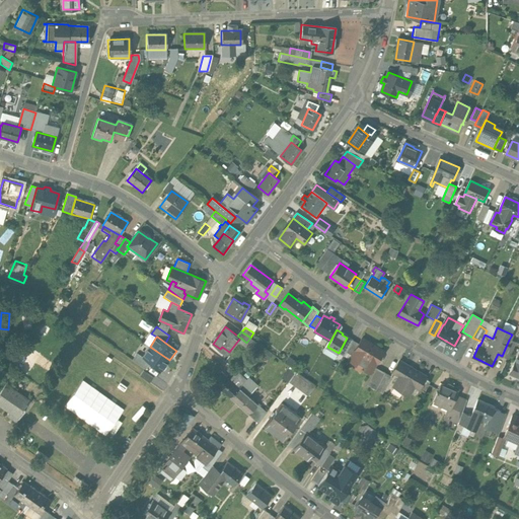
[(347,338),(339,353),(344,356),(346,352),(353,340),(347,338)]
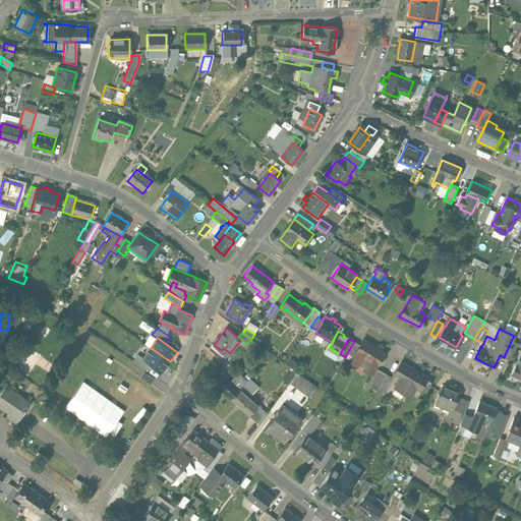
[(384,353),(362,340),(360,345),(353,357),(350,361),(357,365),(358,363),(365,368),(364,370),(371,374),(384,353)]
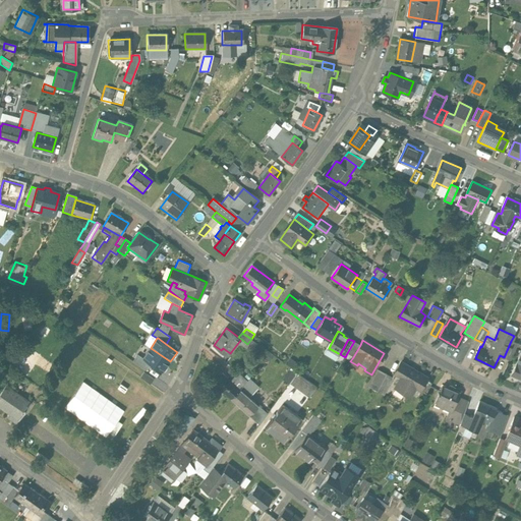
[(354,341),(347,353),(353,357),(360,345),(354,341)]
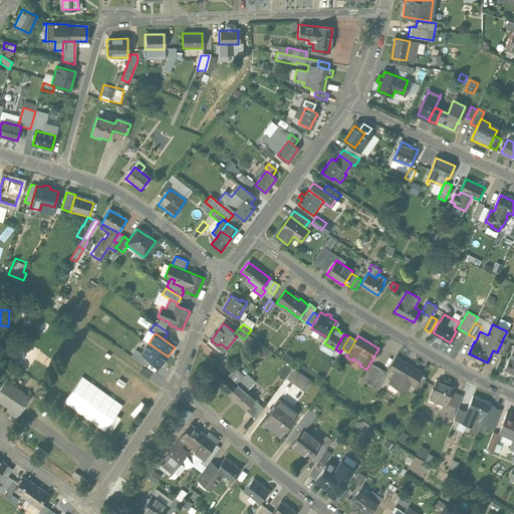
[(504,336),(497,352),(503,355),(511,339),(504,336)]
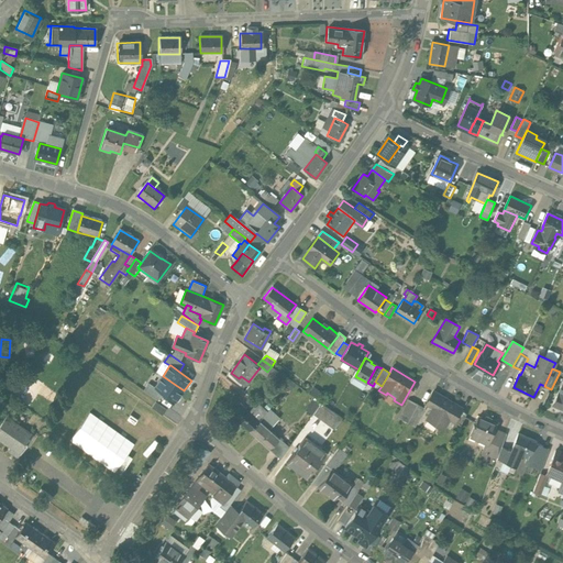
[(184,390),(163,376),(155,387),(164,394),(177,401),(184,390)]
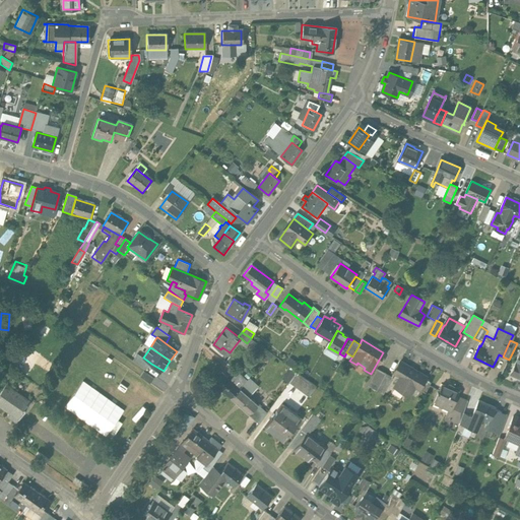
[(519,352),(510,374),(519,379),(519,352)]
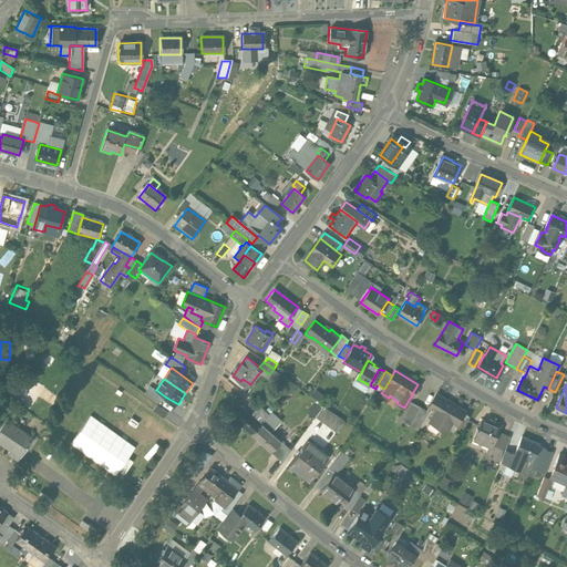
[(156,390),(151,385),(146,393),(161,403),(165,397),(156,390)]
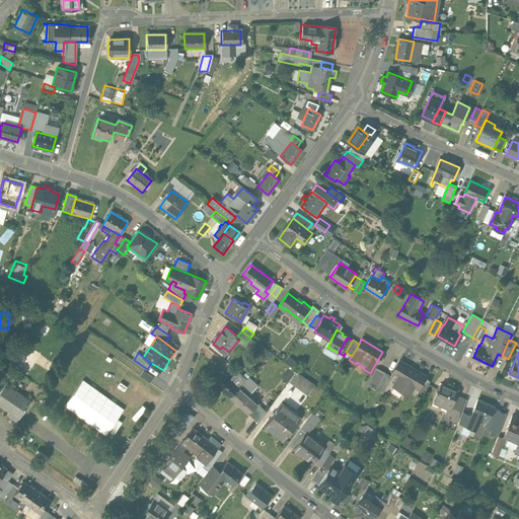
[(425,376),(398,361),(391,373),(398,377),(392,386),(408,395),(414,386),(418,388),(424,378),(425,376)]
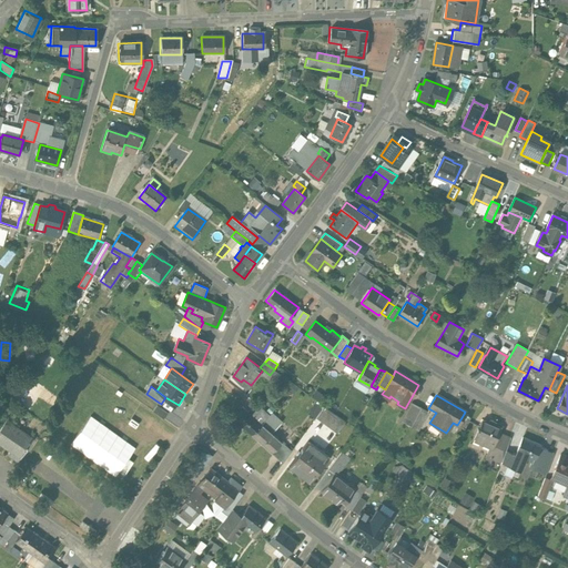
[(411,404),(402,422),(412,427),(421,408),(411,404)]
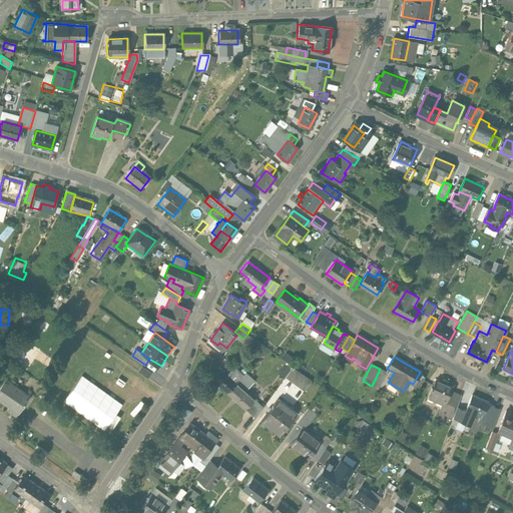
[(152,374),(142,367),(139,372),(148,379),(152,374)]
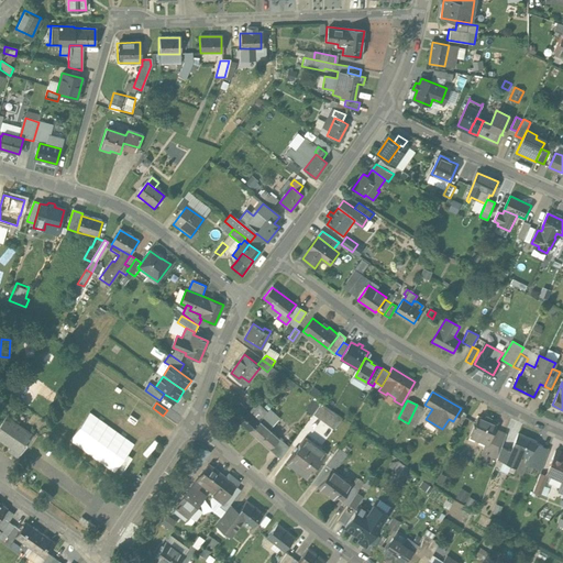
[(266,410),(265,410),(268,414),(272,410),(275,405),(273,403),(266,410)]
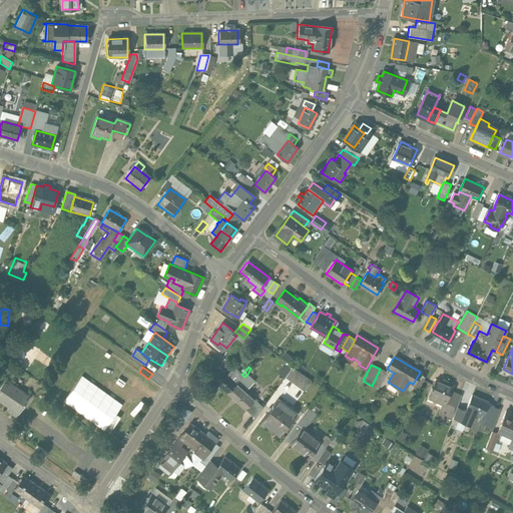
[(229,377),(219,368),(210,377),(229,394),(244,377),(241,374),(242,374),(236,369),(229,377)]
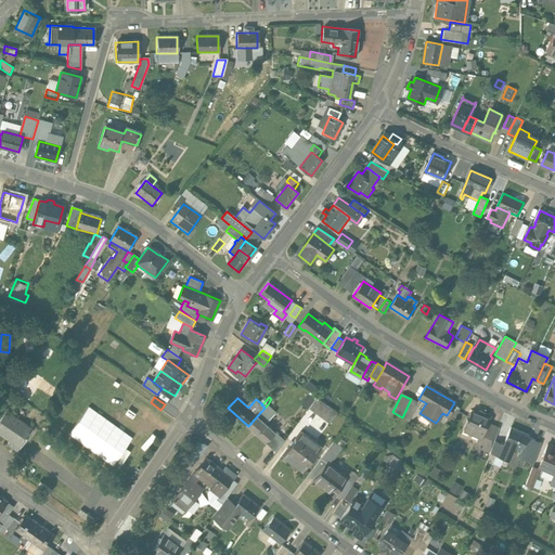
[(338,413),(319,399),(318,401),(315,400),(309,409),(331,424),(338,413)]
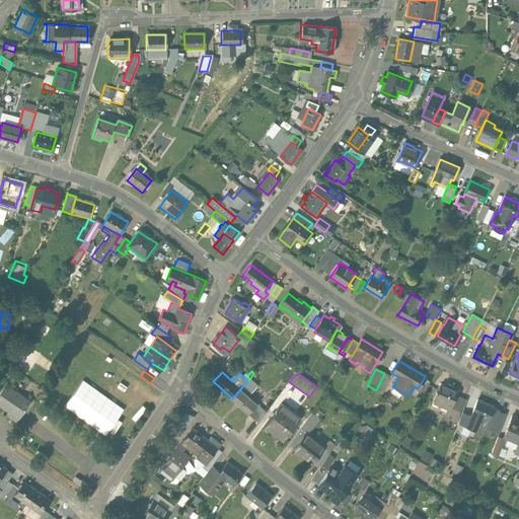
[(384,373),(376,390),(382,393),(390,376),(384,373)]
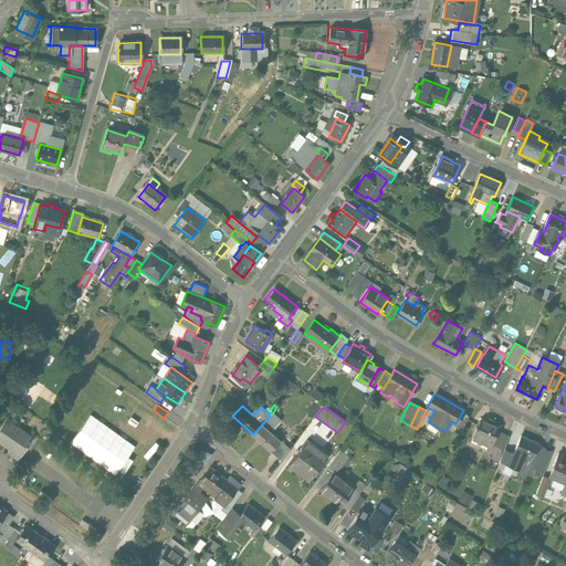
[(270,416),(253,435),(273,452),(283,441),(272,431),(282,420),(273,412),(270,416)]
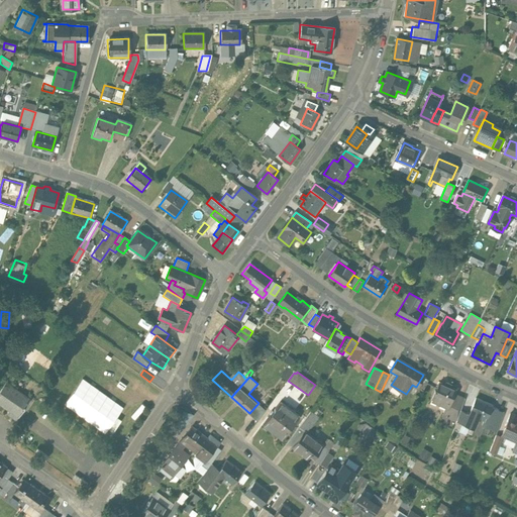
[(422,377),(416,387),(422,391),(427,380),(422,377)]
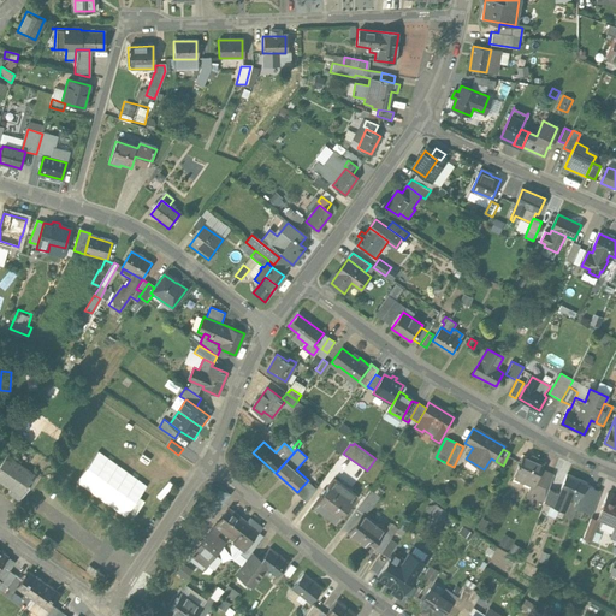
[(10,451),(0,463),(0,474),(12,484),(10,487),(24,498),(27,495),(23,492),(37,473),(10,451)]
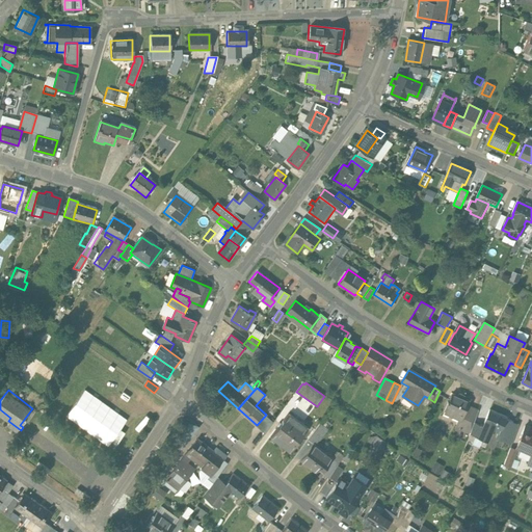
[(452,393),(445,411),(467,421),(472,407),(468,405),(470,400),(462,397),(464,395),(458,393),(457,395),(452,393)]
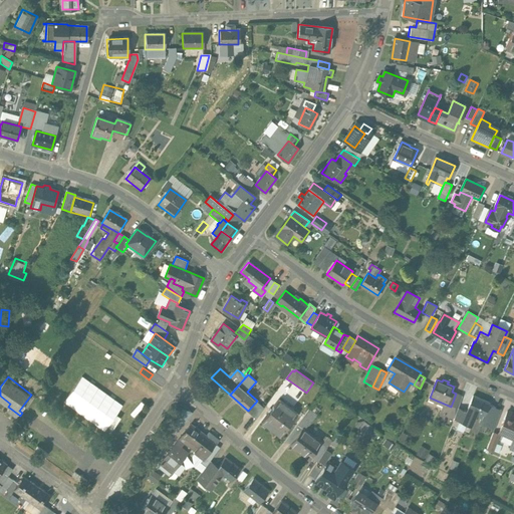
[(451,407),(447,415),(454,418),(458,408),(462,397),(456,394),(451,407)]
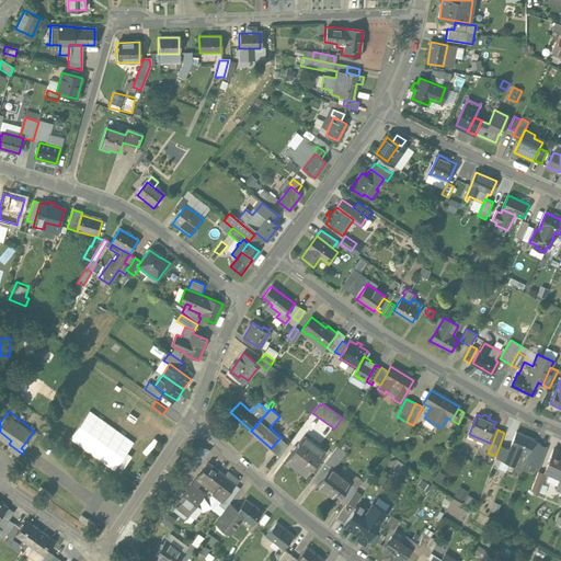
[(534,441),(517,433),(511,446),(529,455),(528,457),(529,457),(534,459),(538,449),(531,447),(534,441)]
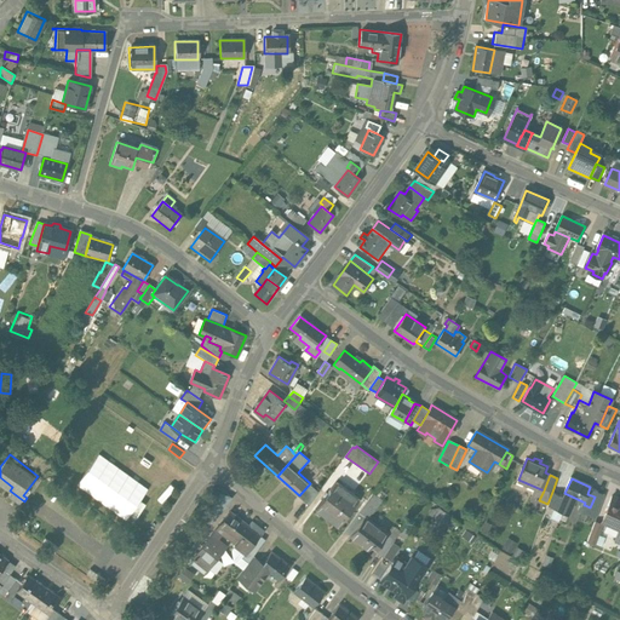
[(310,483),(299,495),(310,506),(320,492),(310,483)]
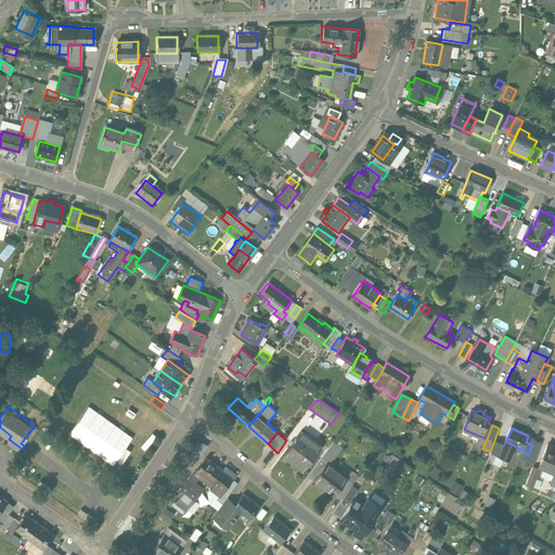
[(302,433),(284,456),(305,473),(323,448),(302,433)]
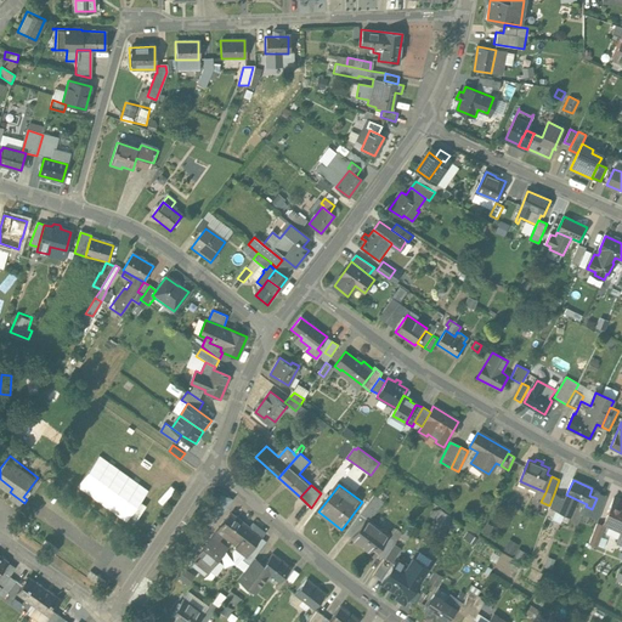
[(213,508),(224,512),(228,496),(218,492),(213,508)]
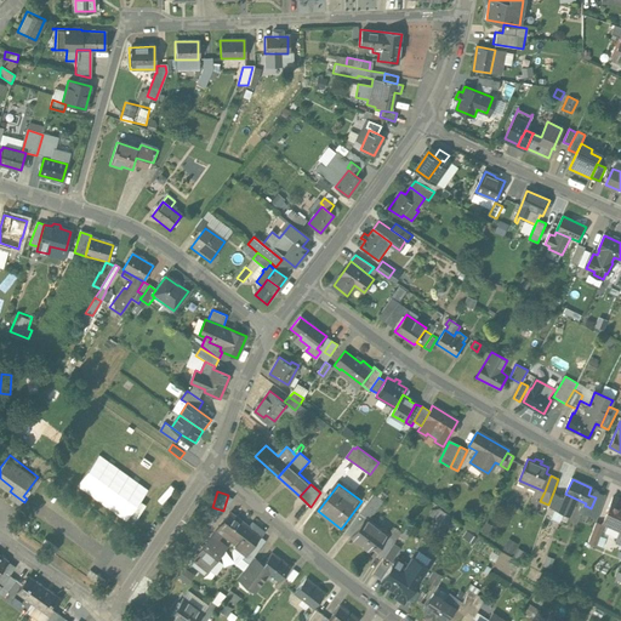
[(548,505),(546,512),(552,516),(554,508),(559,496),(553,493),(548,505)]
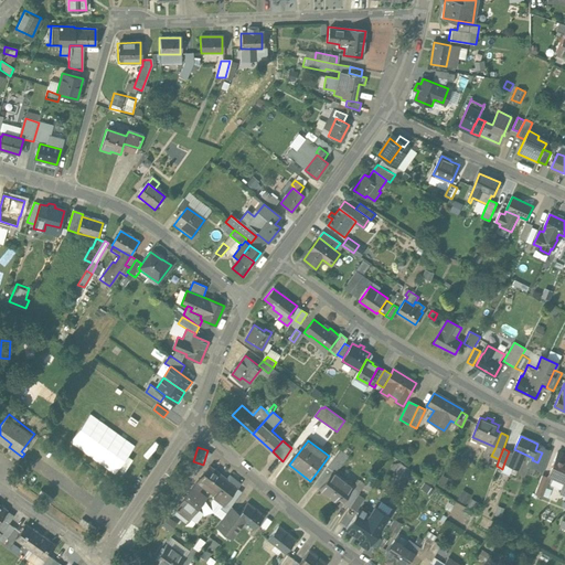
[(342,449),(323,473),(330,478),(333,472),(337,475),(350,456),(342,449)]
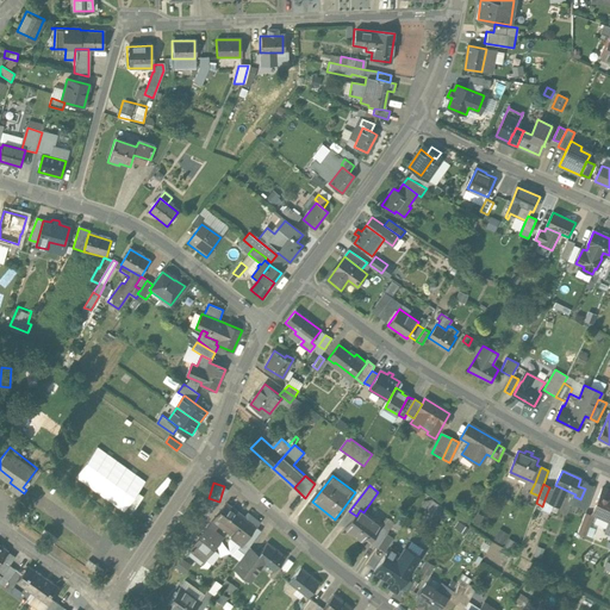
[(554,489),(549,487),(545,499),(554,504),(552,509),(556,511),(564,493),(574,499),(576,497),(574,497),(576,495),(555,485),(554,489)]
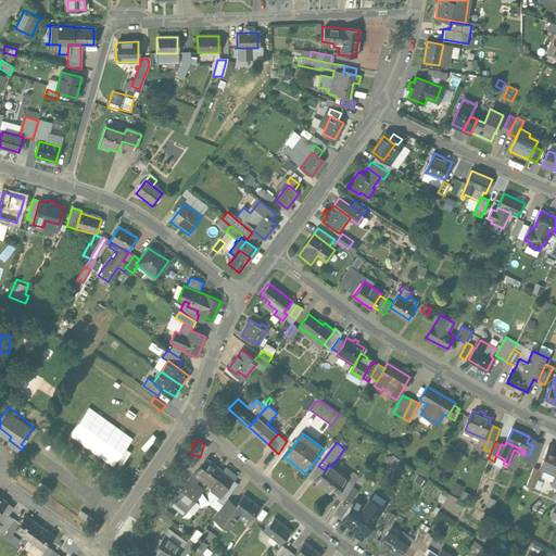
[(555,449),(548,445),(543,458),(544,459),(541,467),(555,474),(555,475),(552,485),(555,488),(555,449)]
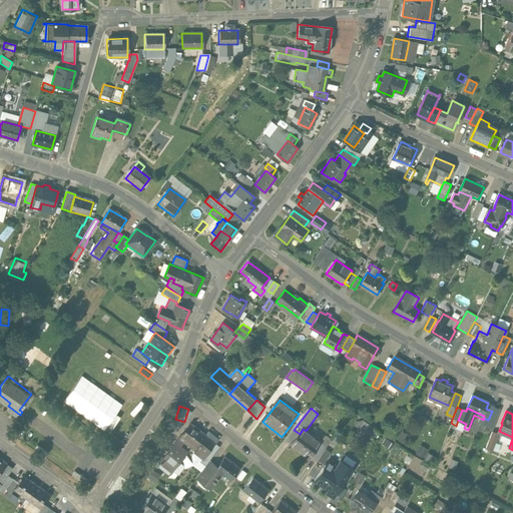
[(373,436),(377,429),(361,419),(357,426),(373,436)]
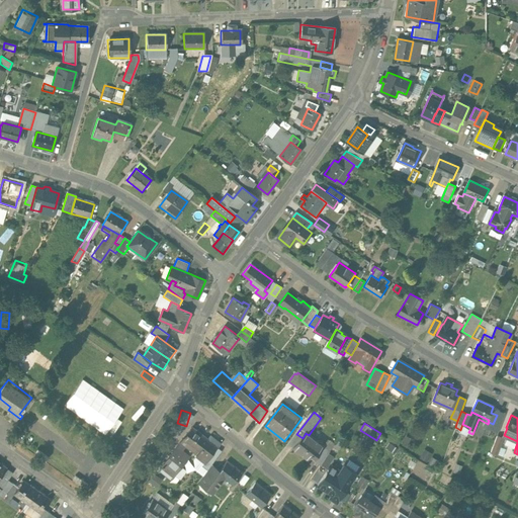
[(208,439),(193,428),(184,440),(188,443),(185,446),(205,461),(217,447),(218,447),(221,443),(211,436),(208,439)]
